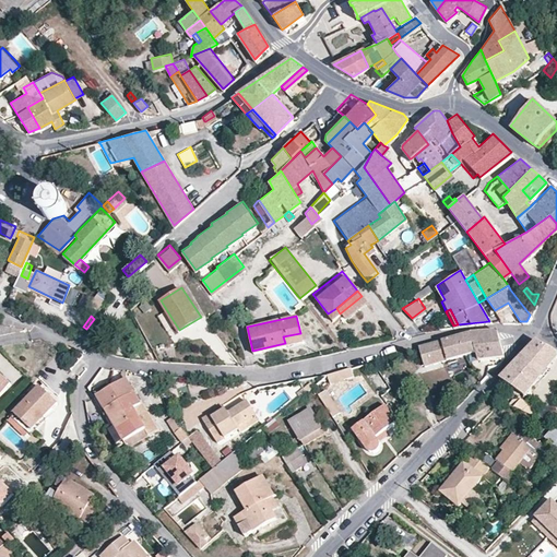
[(458,335),(462,353),(475,351),(477,358),(502,355),(496,330),(472,332),(458,335)]
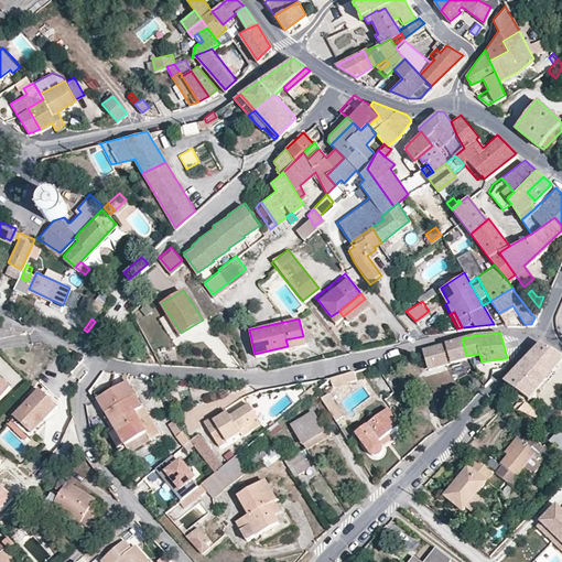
[(304,343),(303,336),(285,339),(288,346),(304,343)]
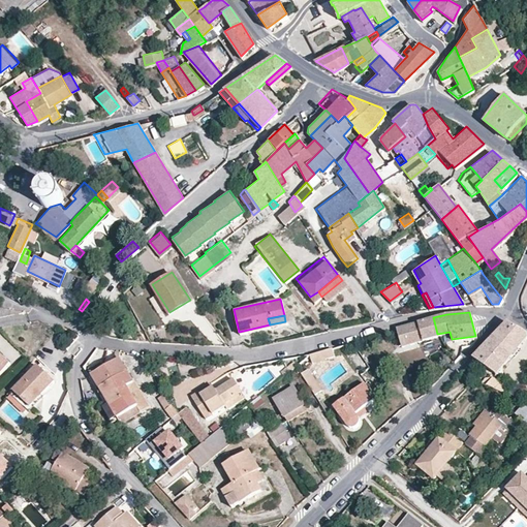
[(433,317),(394,327),(399,343),(437,334),(433,317)]
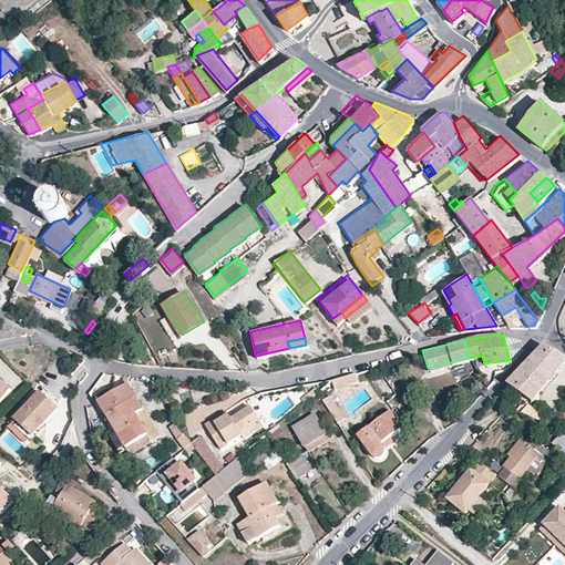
[(564,357),(543,343),(503,386),(511,391),(513,388),(531,400),(564,358),(564,357)]
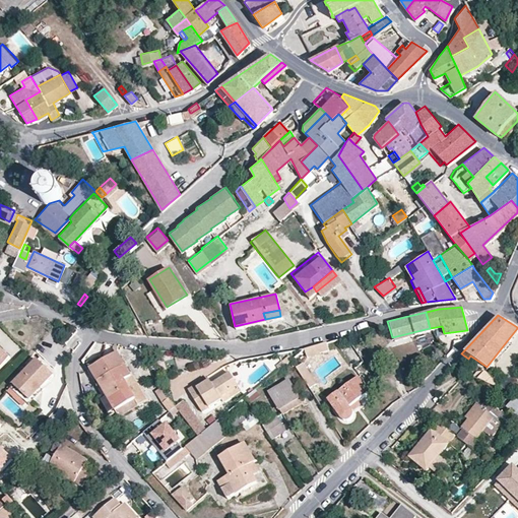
[(115,339),(111,338),(110,352),(88,366),(95,378),(122,362),(114,349),(115,339)]
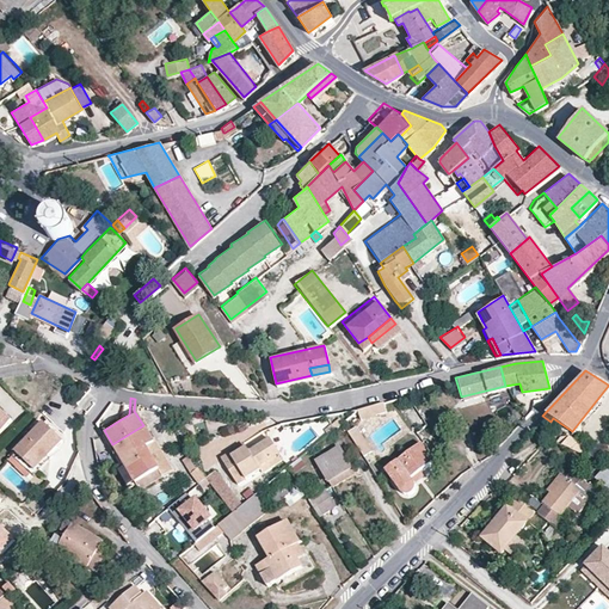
[(360,406),(362,414),(385,408),(381,399),(360,406)]
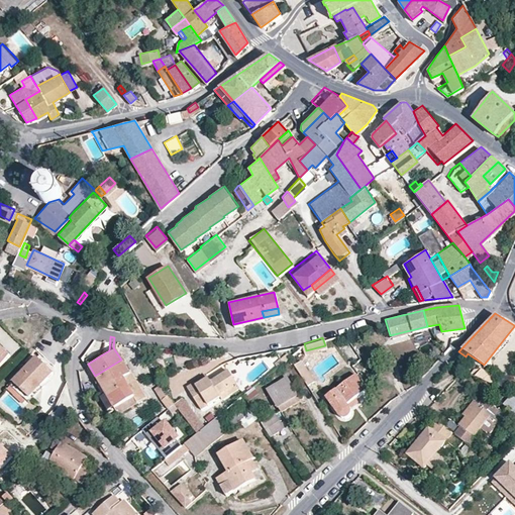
[(10,380),(11,381),(25,394),(49,369),(34,354),(12,378),(10,380)]
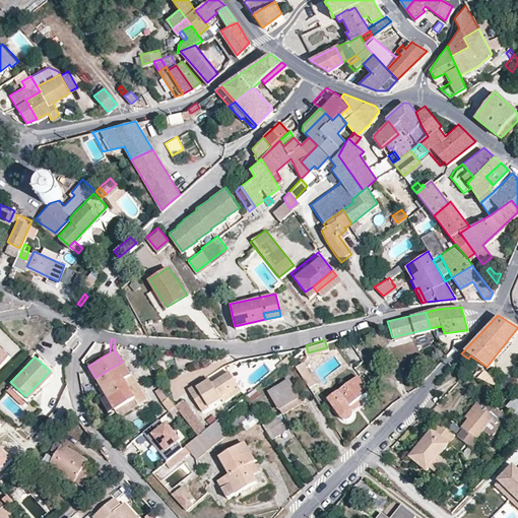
[(279,367),(284,362),(281,358),(275,362),(279,367)]
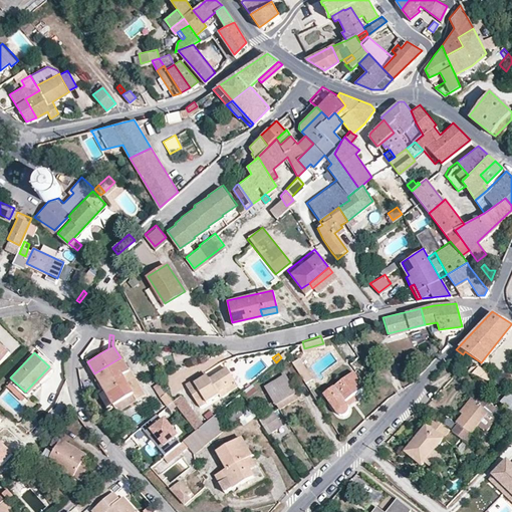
[(292,360),(304,380),(311,376),(297,356),(292,360)]
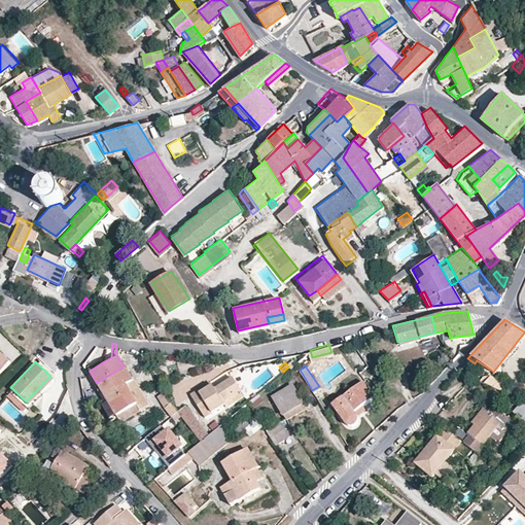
[(124,366),(97,383),(106,399),(101,403),(110,418),(115,414),(136,401),(127,387),(124,383),(131,378),(124,366)]
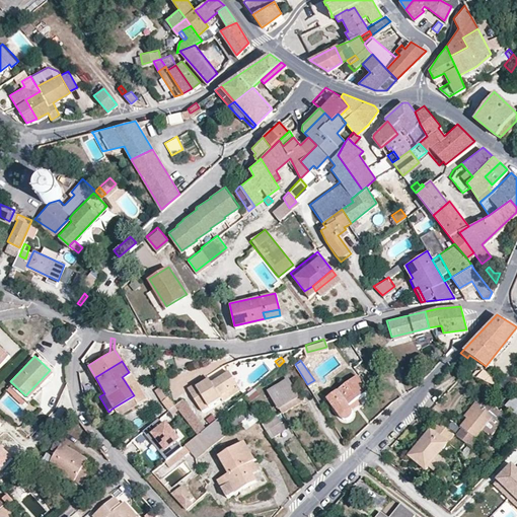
[(88,365),(84,367),(92,379),(95,377),(88,365)]
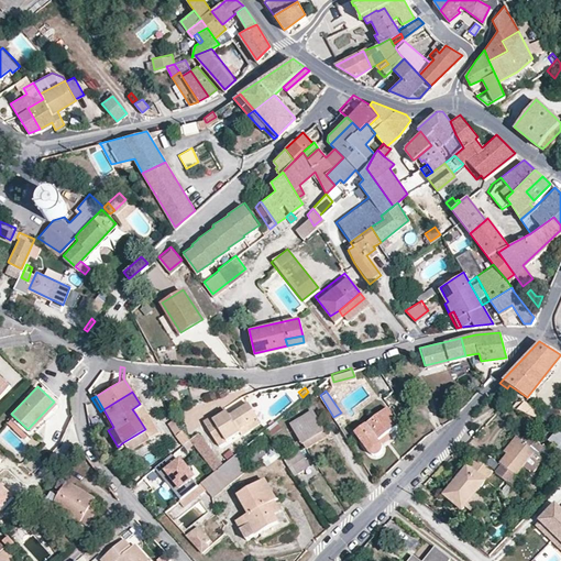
[(238,427),(257,414),(249,400),(229,414),(227,409),(212,417),(211,414),(202,419),(218,442),(239,428),(238,427)]
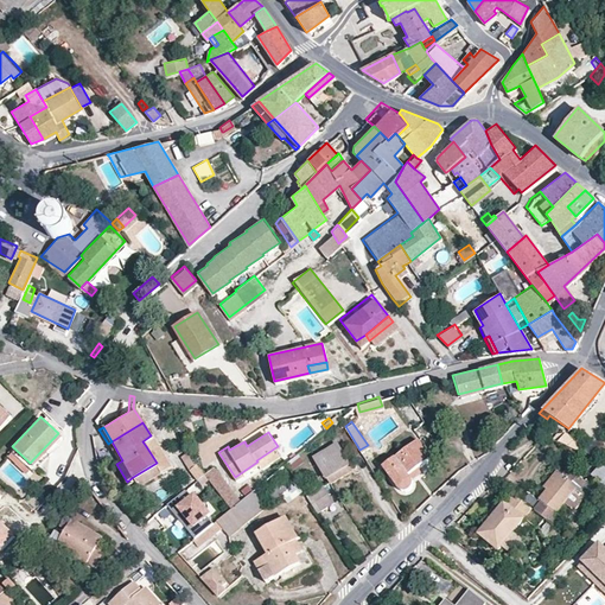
[(565,432),(558,440),(567,444),(573,435),(565,432)]
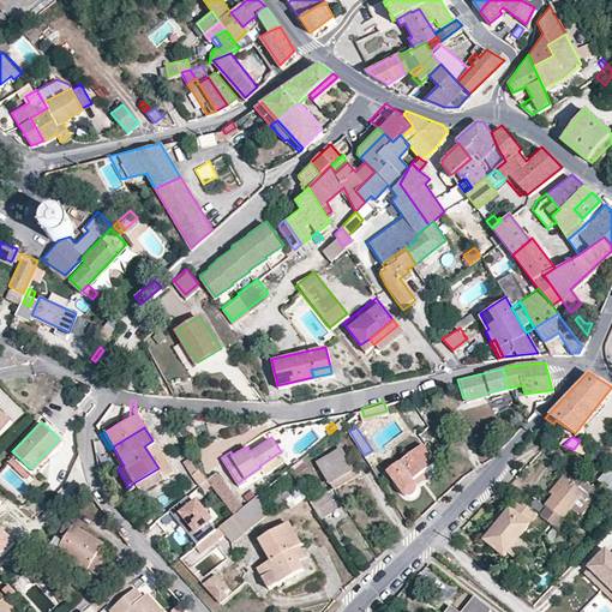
[(156,447),(153,441),(144,447),(148,451),(156,447)]
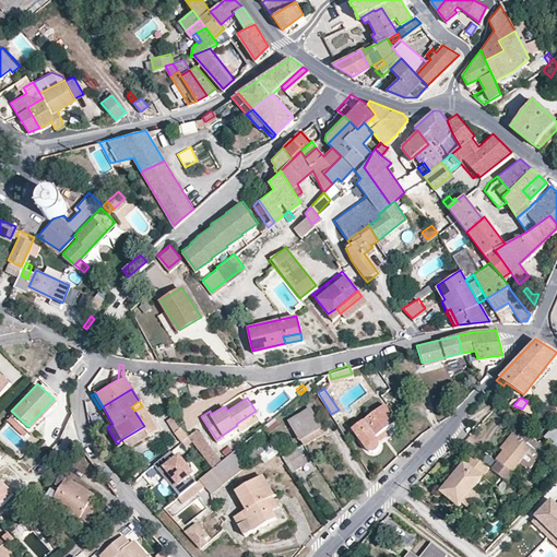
[(448,401),(442,406),(448,414),(454,407),(448,401)]
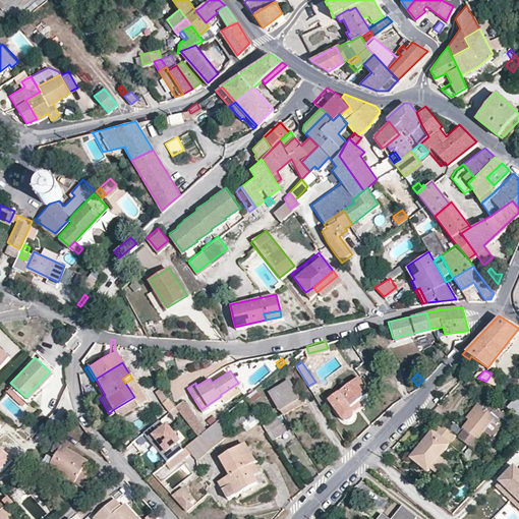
[(156,391),(162,387),(155,375),(148,379),(156,391)]
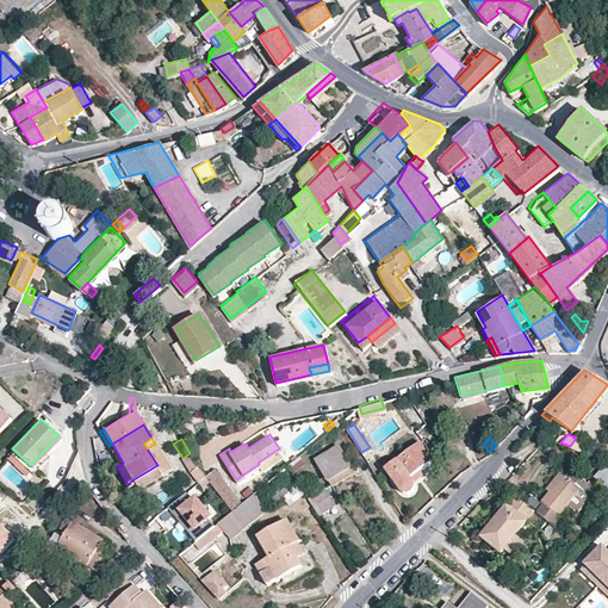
[(230,452),(246,444),(243,440),(229,448),(230,452)]
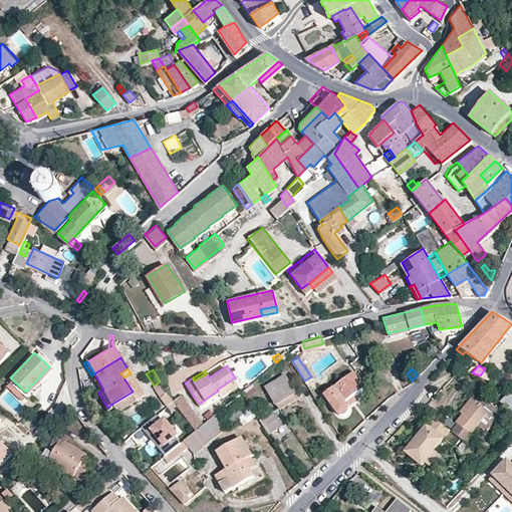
[(344,401),(354,394),(364,386),(353,371),(322,394),(337,414),(338,415),(339,416),(341,416),(343,415),(345,415),(346,414),(347,413),(347,412),(348,411),(348,410),(348,408),(348,407),(347,406),(344,401)]
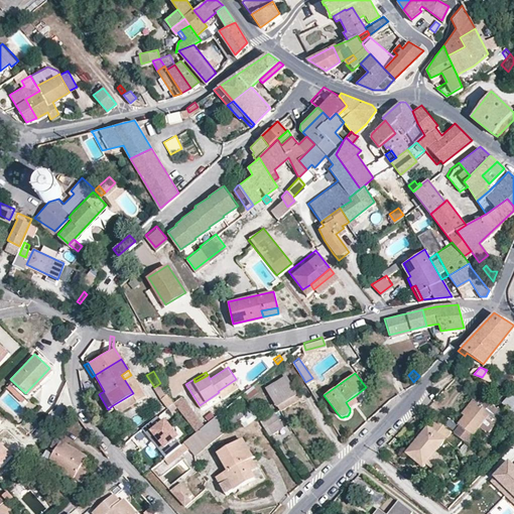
[(133,393),(136,398),(143,394),(131,375),(124,379),(133,393)]
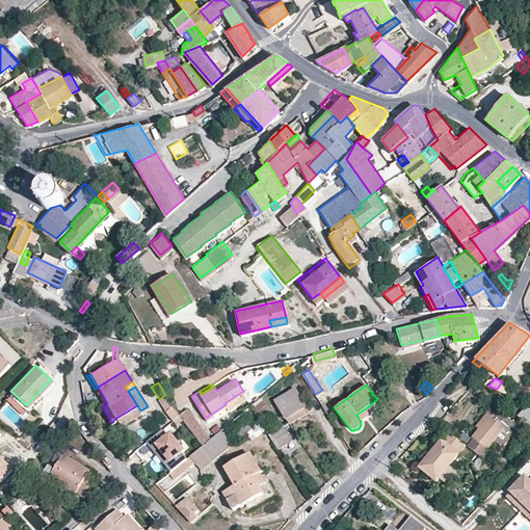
[(305,403),(294,387),(274,399),(285,416),(305,403)]
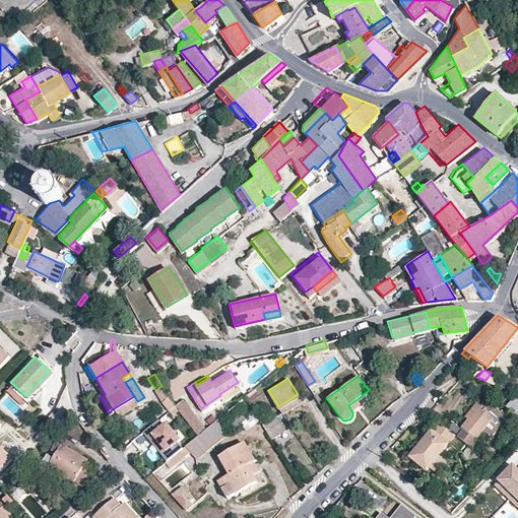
[(240,387),(238,382),(219,394),(220,395),(222,398),(240,387)]
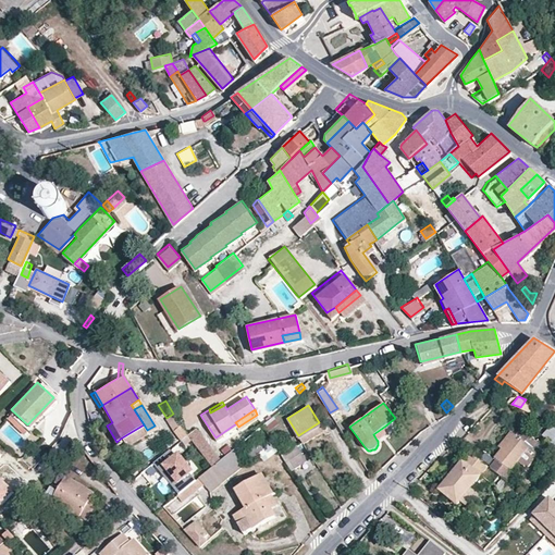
[(27,424),(12,410),(5,417),(22,431),(25,428),(27,424)]
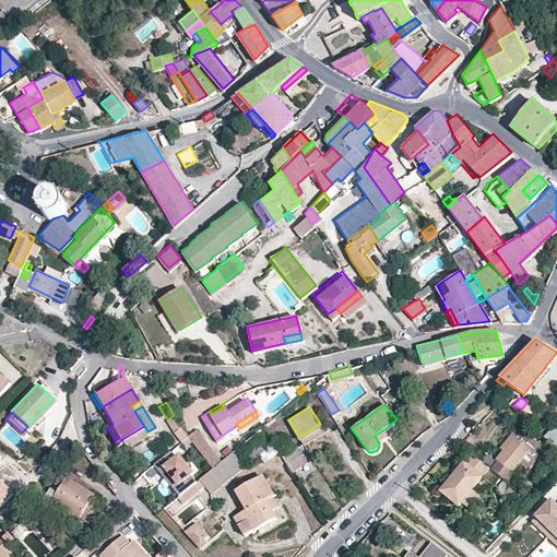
[(174,429),(180,425),(174,415),(167,419),(174,429)]
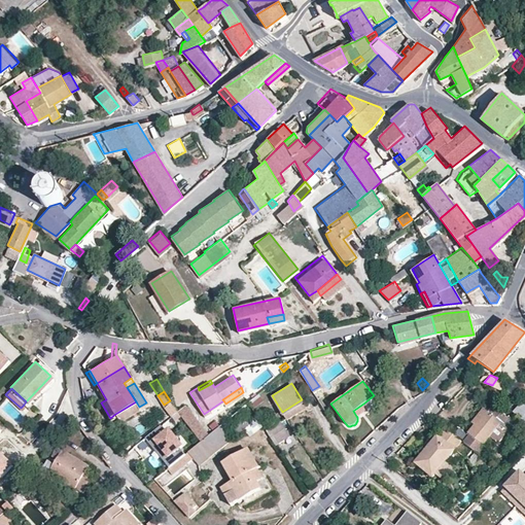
[(248,401),(254,411),(265,404),(258,394),(248,401)]
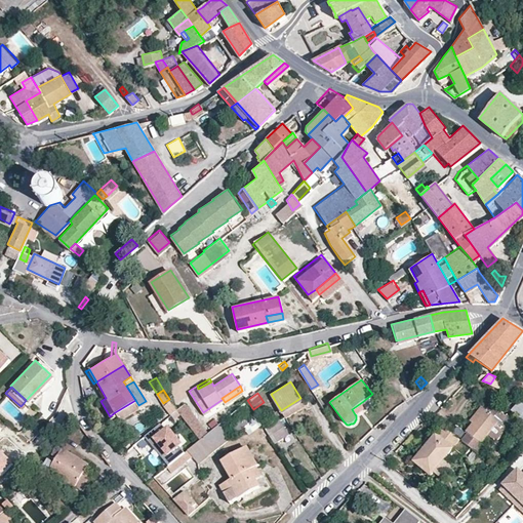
[(522,396),(522,395),(510,406),(522,418),(522,416),(522,396)]
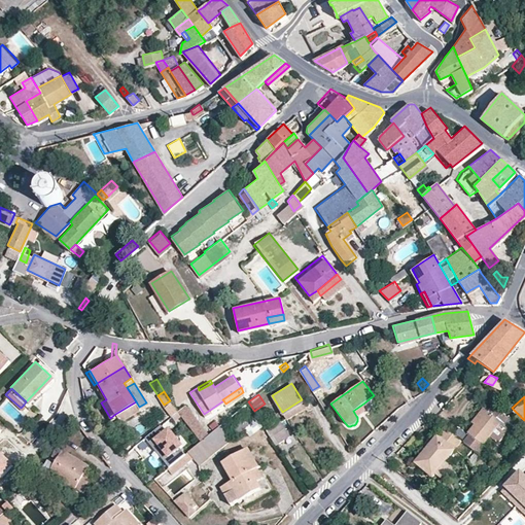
[(176,410),(170,400),(164,405),(170,414),(176,410)]
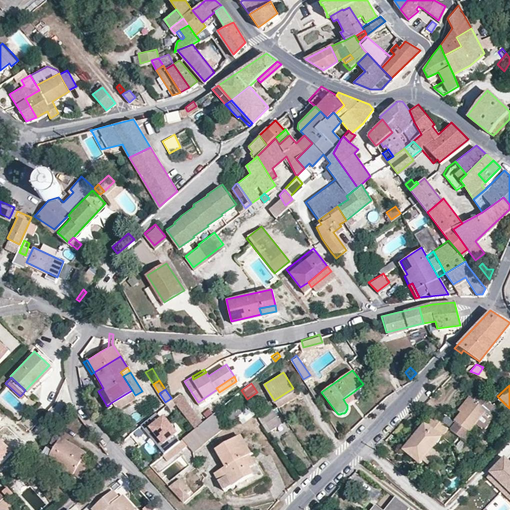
[(132,390),(112,402),(115,408),(135,395),(132,390)]
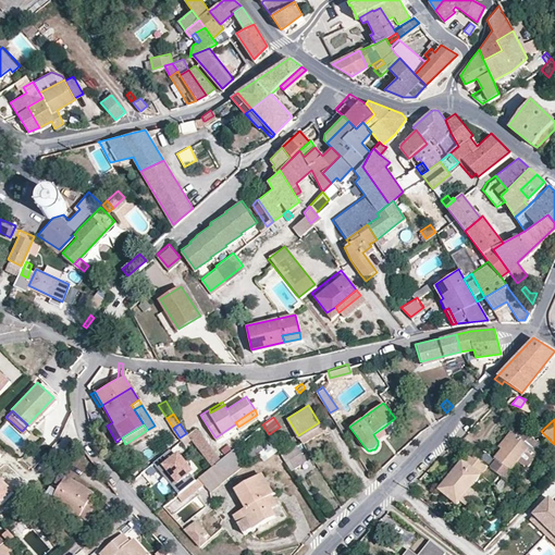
[(387,431),(384,427),(373,434),(377,440),(387,431)]
